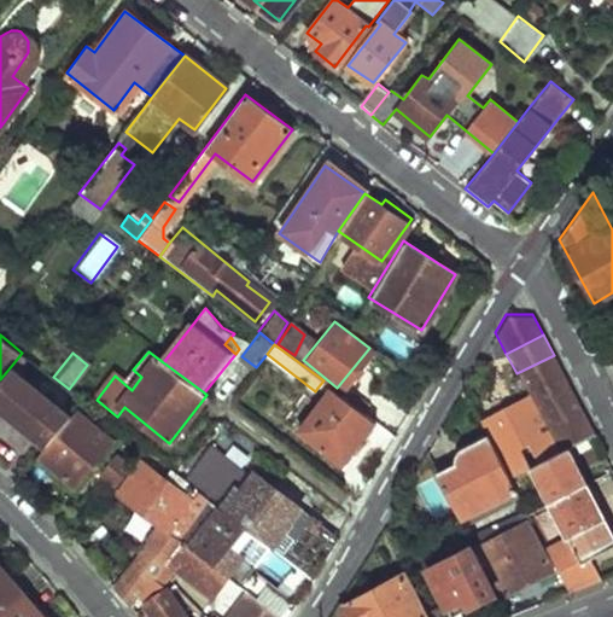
[(554,355),(517,373),(526,394),(564,374),(554,355)]
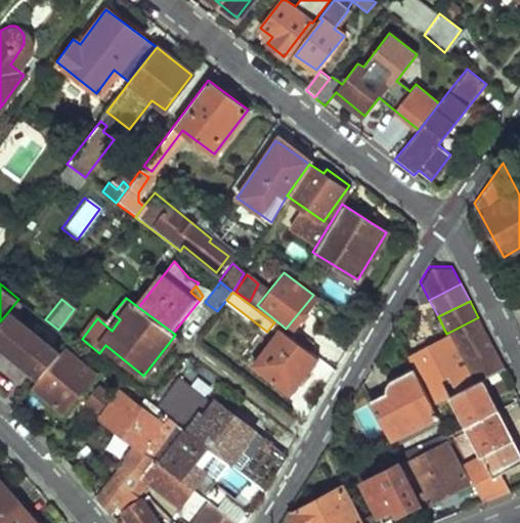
[(61,351),(10,309),(0,321),(0,341),(24,361),(35,360),(46,369),(61,351)]
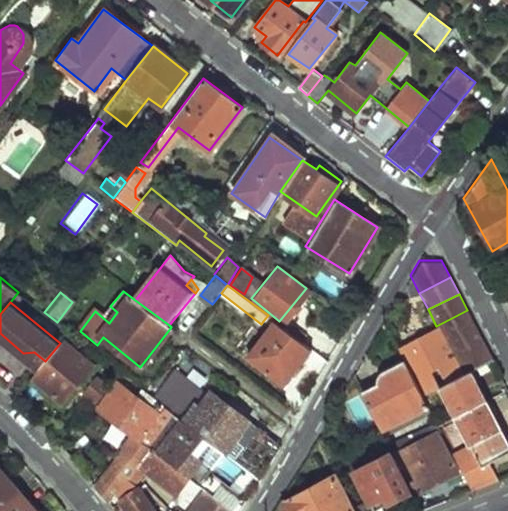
[(467,310),(436,326),(436,327),(444,341),(474,325),(467,310)]
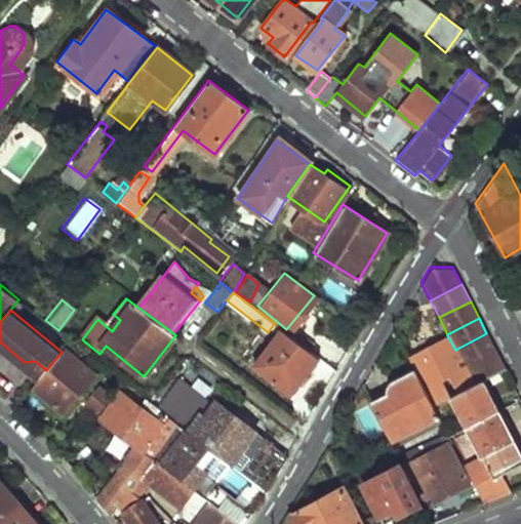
[(275,323),(270,329),(279,336),(283,330),(275,323)]
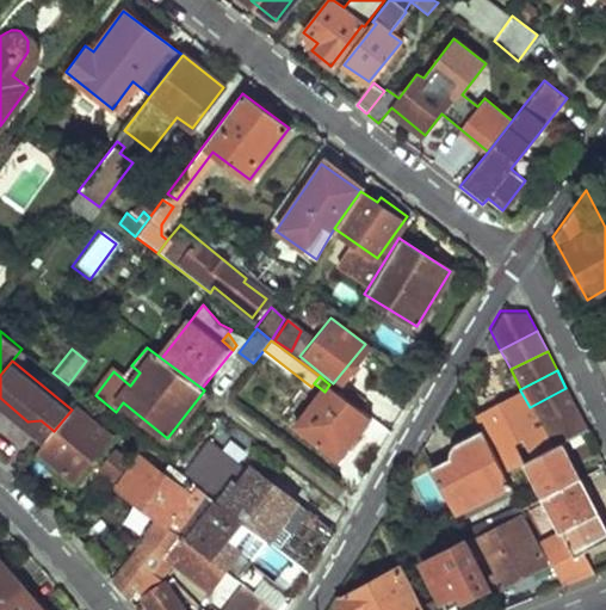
[(325,392),(298,424),(342,457),(373,419),(329,384),(325,392)]
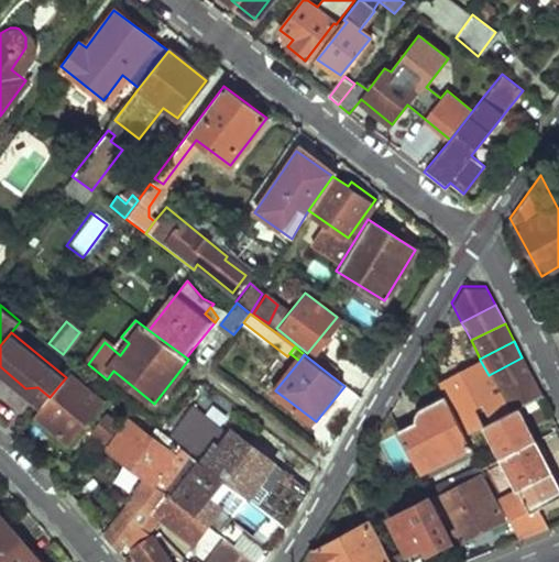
[(522,357),(489,375),(497,393),(532,376),(522,357)]
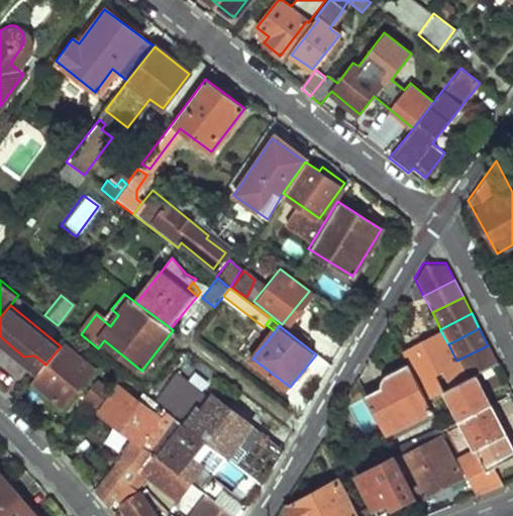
[(440,330),(400,351),(407,365),(426,401),(446,391),(467,380),(456,360),(448,344),(440,330)]
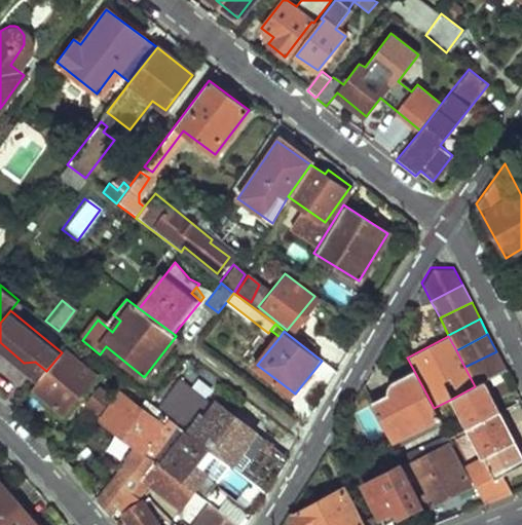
[(69,344),(64,351),(69,355),(75,348),(69,344)]
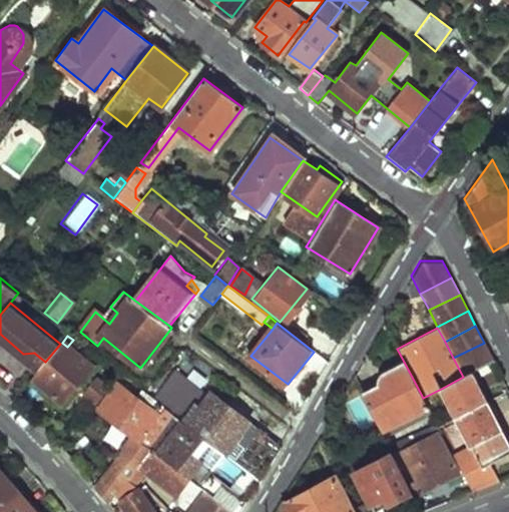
[(45,362),(32,377),(61,401),(90,368),(67,347),(62,343),(45,362)]
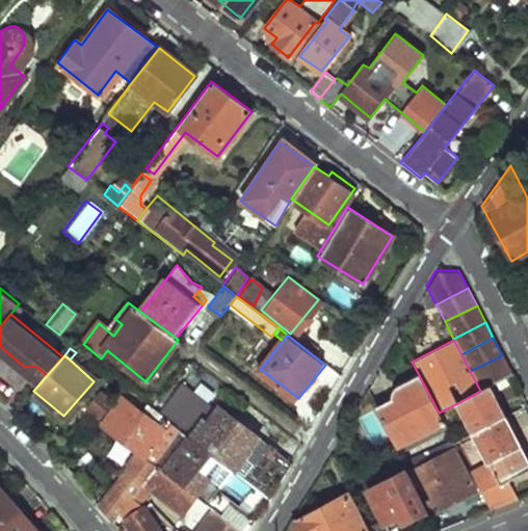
[(502,355),(470,371),(480,391),(489,387),(511,374),(502,355)]
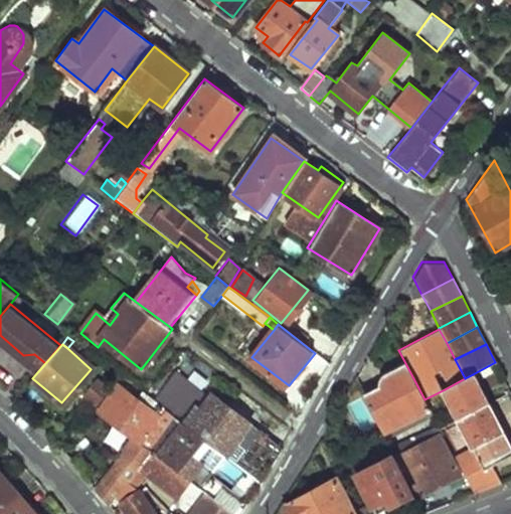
[(45,363),(34,354),(23,355),(39,369),(45,363)]
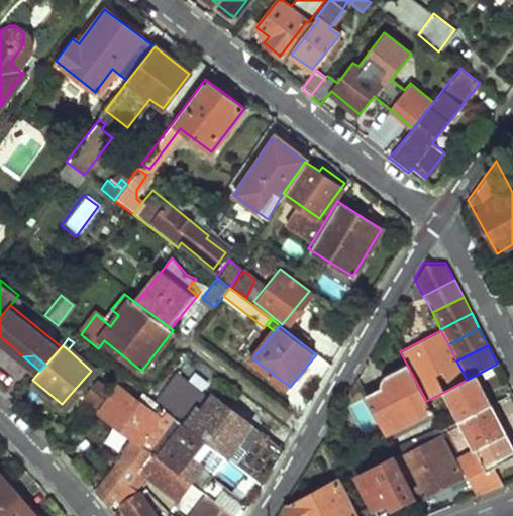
[(379,390),(365,397),(385,434),(431,410),(426,401),(407,365),(383,379),(379,390)]
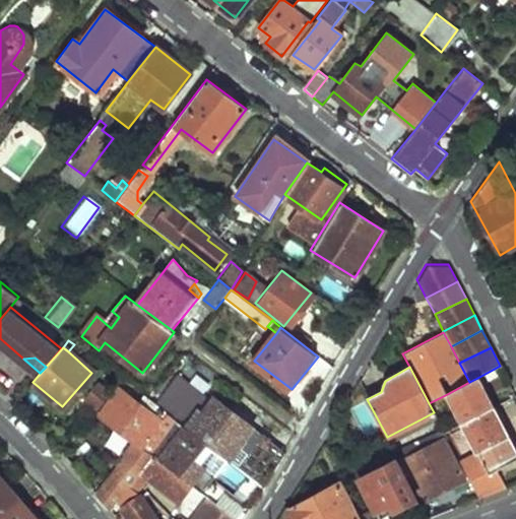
[(179,375),(155,403),(174,417),(183,424),(204,395),(179,375)]
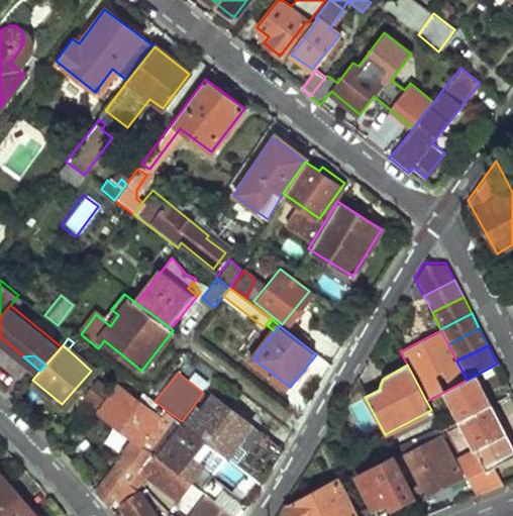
[(467,380),(446,391),(460,419),(490,404),(475,376),(467,380)]
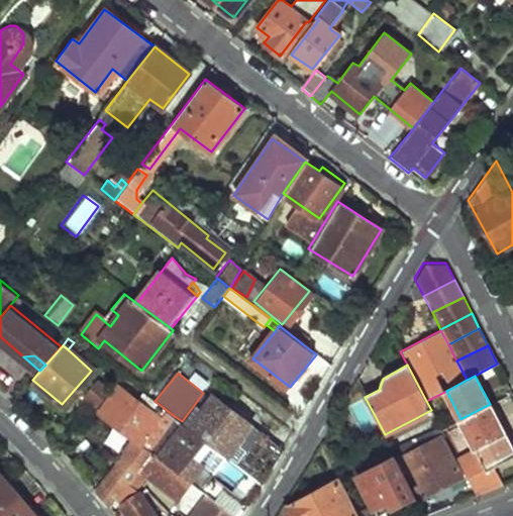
[(93,380),(81,397),(95,408),(107,391),(93,380)]
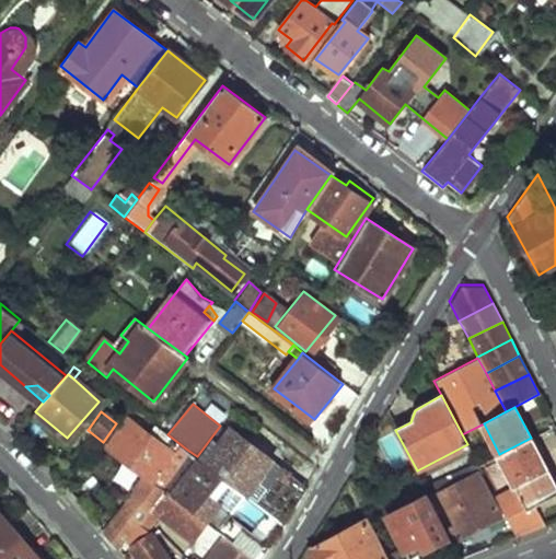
[(126,419),(105,445),(160,487),(187,450),(168,434),(153,423),(146,434),(126,419)]
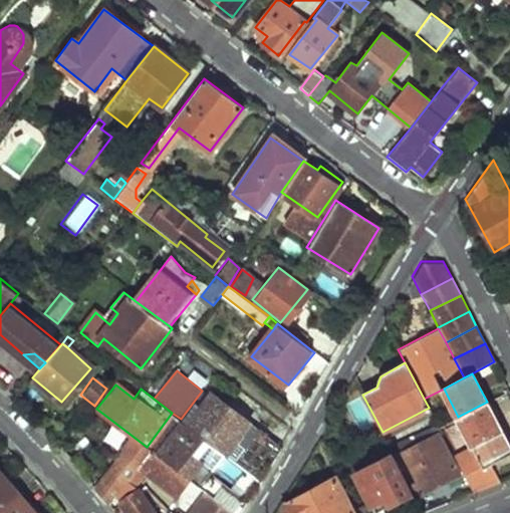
[(212,394),(188,425),(258,480),(281,447),(212,394)]
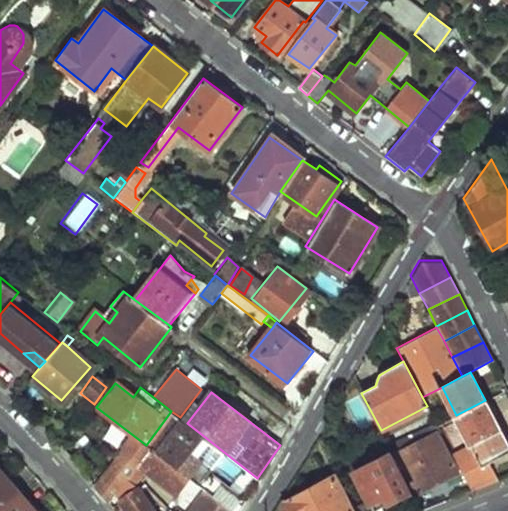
[(485,400),(456,415),(471,443),(479,459),(485,456),(507,445),(485,400)]
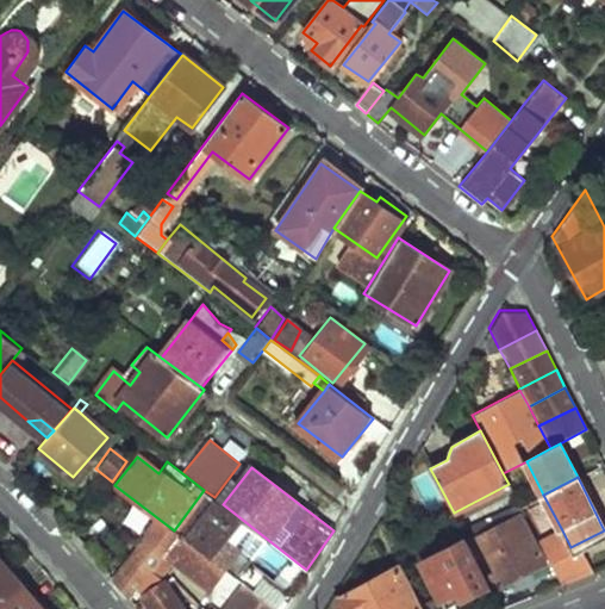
[(204,490),(174,530),(176,532),(223,566),(248,538),(257,544),(264,557),(298,580),(306,570),(223,504),(214,497),(204,490)]
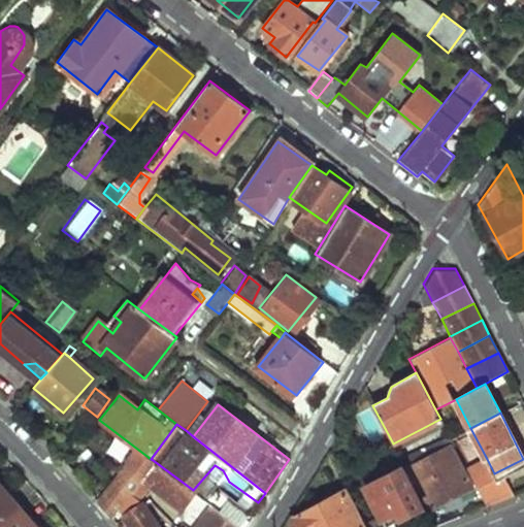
[(441,449),(411,465),(432,506),(450,497),(447,491),(466,481),(445,440),(439,443),(441,449)]
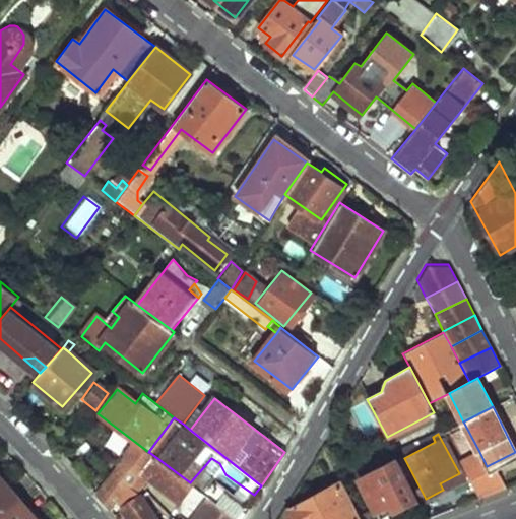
[(120,446),(97,478),(102,482),(126,451),(120,446)]
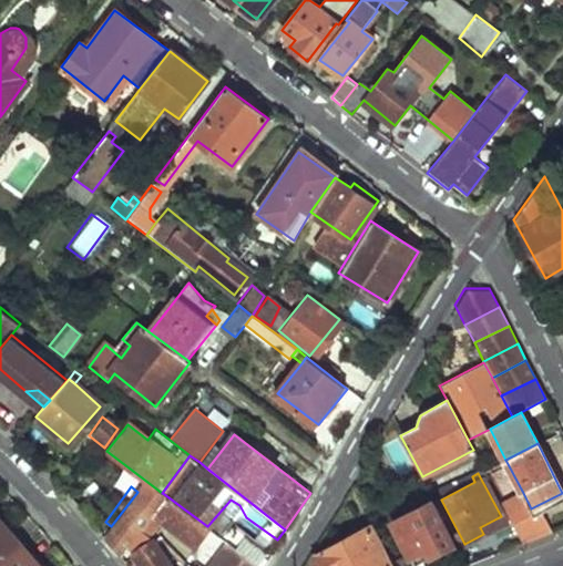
[(522,491),(500,503),(521,542),(551,531),(538,505),(531,508),(522,491)]
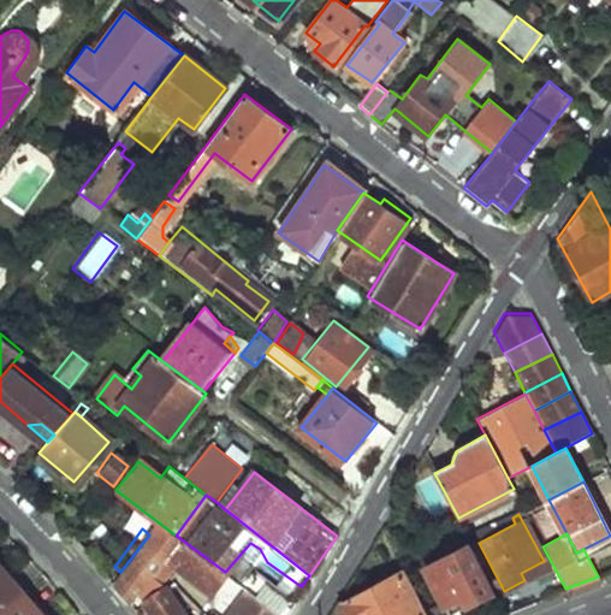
[(120,572),(113,581),(129,601),(168,549),(149,534),(120,572)]
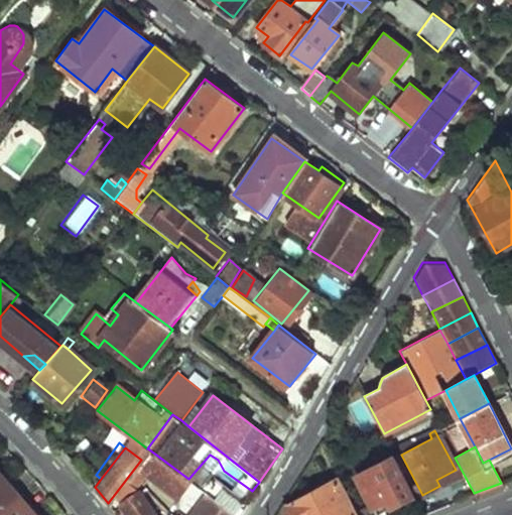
[(141,460),(108,503),(114,511),(124,505),(130,514),(156,514),(140,491),(134,494),(132,491),(146,472),(182,499),(196,484),(188,479),(149,449),(141,460)]
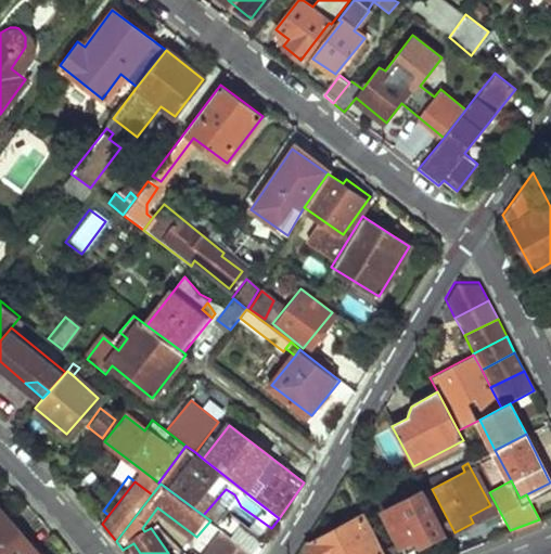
[(226,489),(203,515),(210,520),(212,522),(234,494),(226,489)]
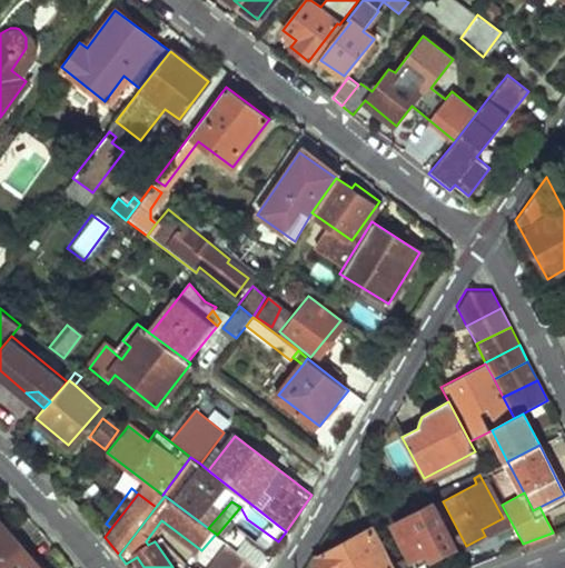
[(433,504),(395,524),(413,559),(430,550),(434,557),(455,546),(433,504)]
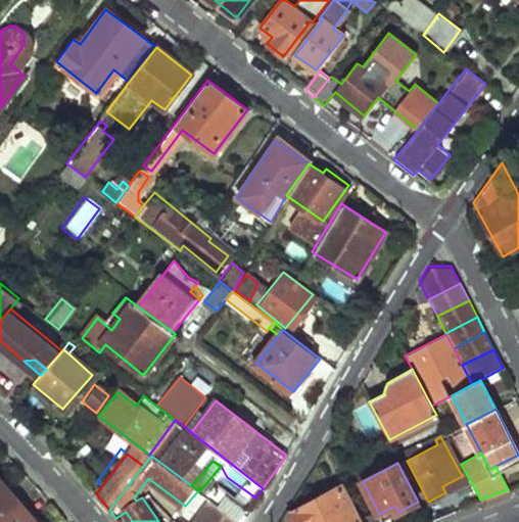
[(462,476),(442,486),(445,492),(466,482),(462,476)]
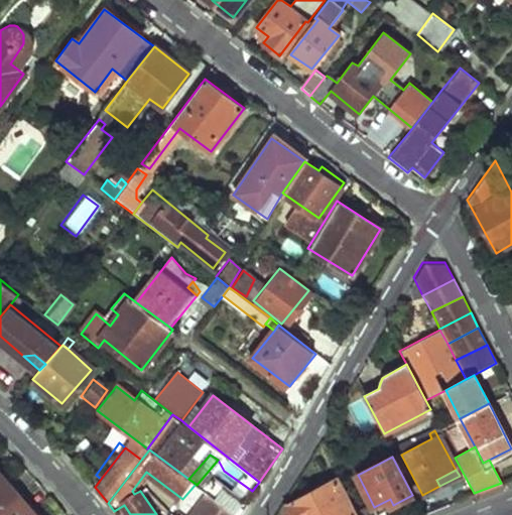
[(0,513),(20,498),(0,475),(0,513)]
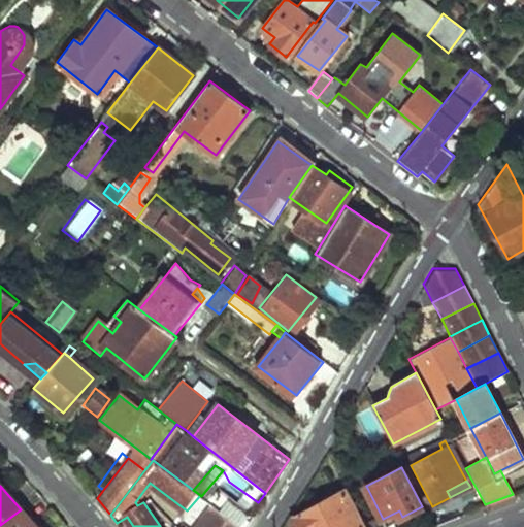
[(222,489),(211,503),(213,505),(241,526),(252,512),(222,489)]
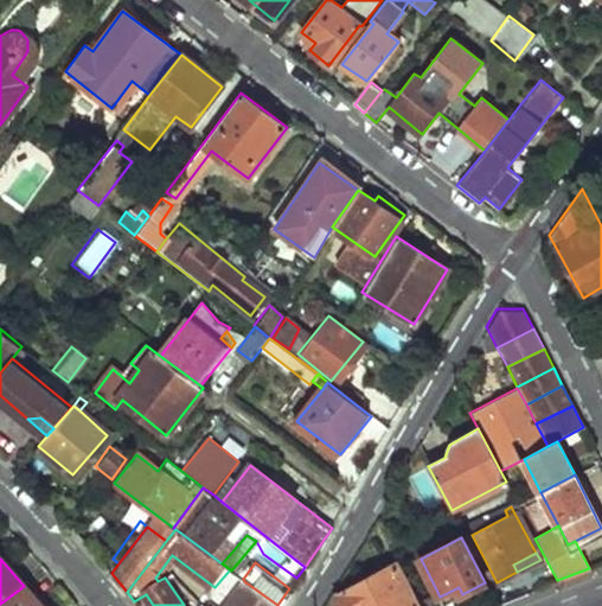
[(416,605),(396,565),(335,594),(341,605),(416,605)]
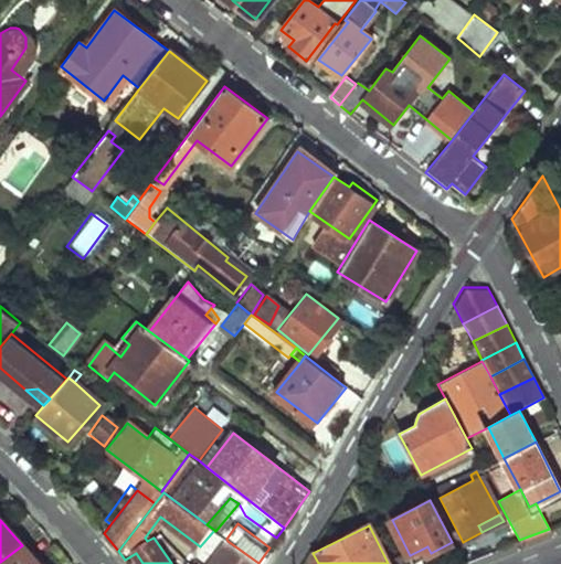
[(228,541),(210,563),(258,563),(228,541)]
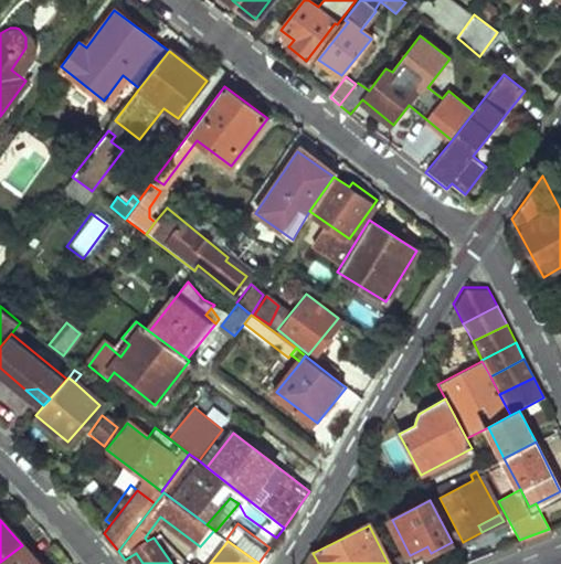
[(38,563),(22,545),(0,562),(0,563),(38,563)]
